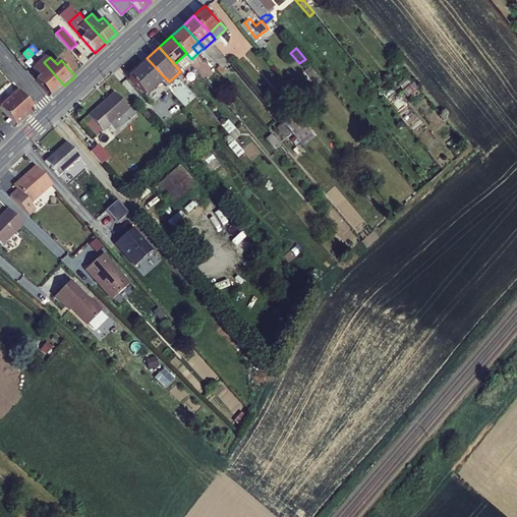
[(135,68),(152,85),(163,75),(147,58),(135,68)]
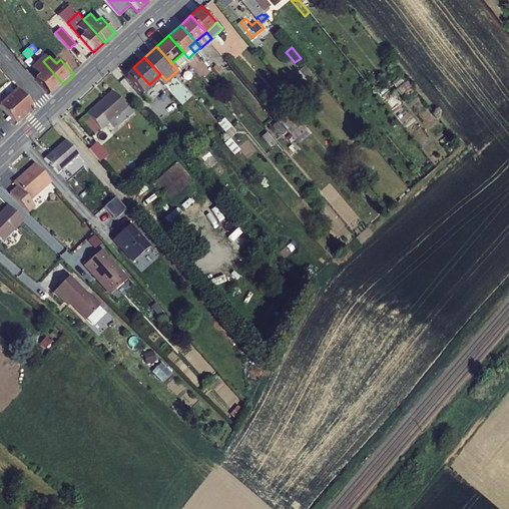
[(53,94),(63,84),(43,61),(36,67),(43,75),(39,79),(53,94)]
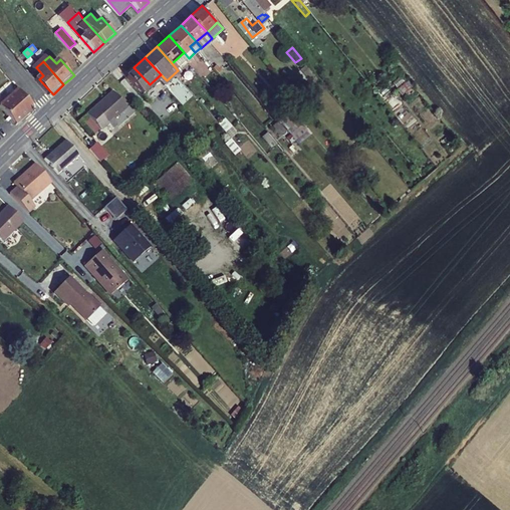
[(129,71),(145,89),(150,84),(134,67),(129,71)]
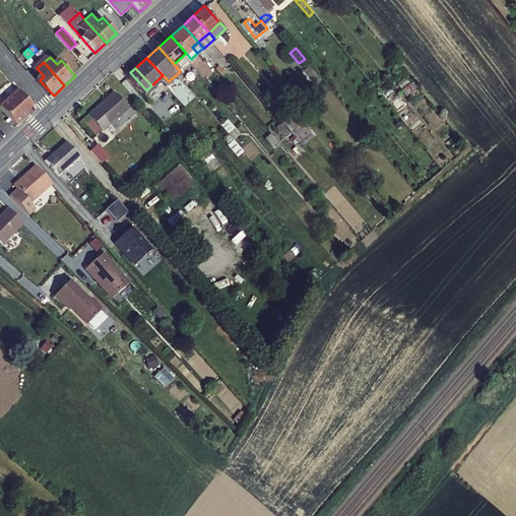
[(31,112),(34,107),(19,90),(0,107),(9,118),(16,126),(31,112)]
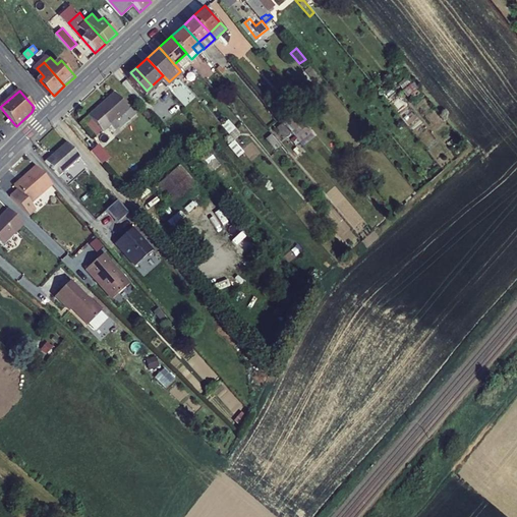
[(114,123),(132,108),(118,91),(88,116),(102,133),(110,127),(113,131),(118,127),(114,123)]
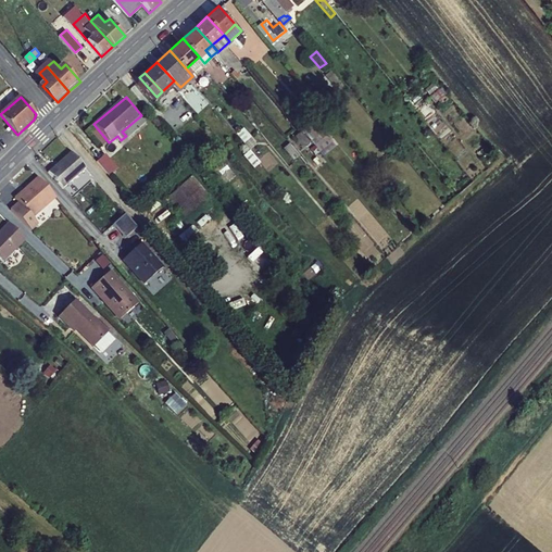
[(85,166),(71,150),(61,159),(64,163),(75,175),(85,166)]
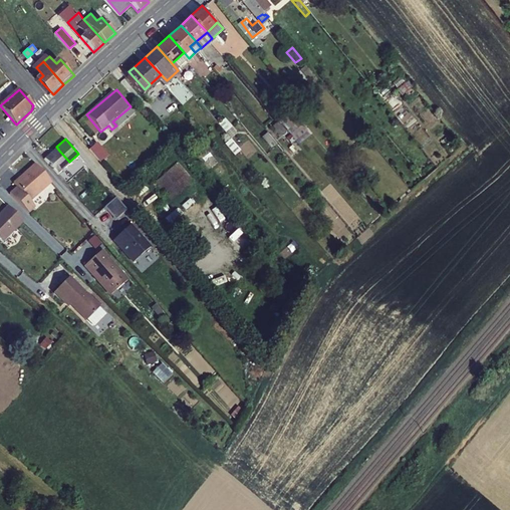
[(111,154),(100,141),(92,147),(104,160),(111,154)]
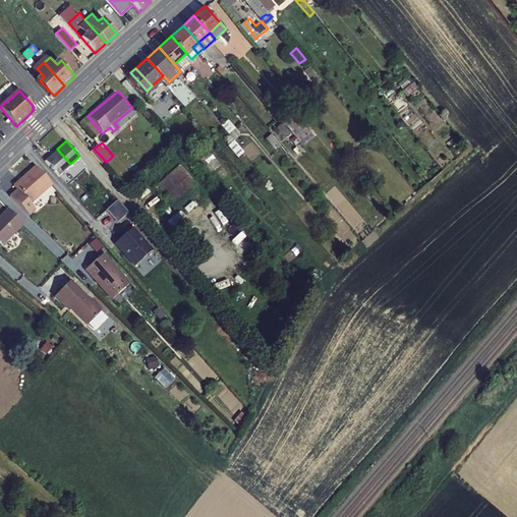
[(60,153),(57,149),(48,156),(51,160),(60,153)]
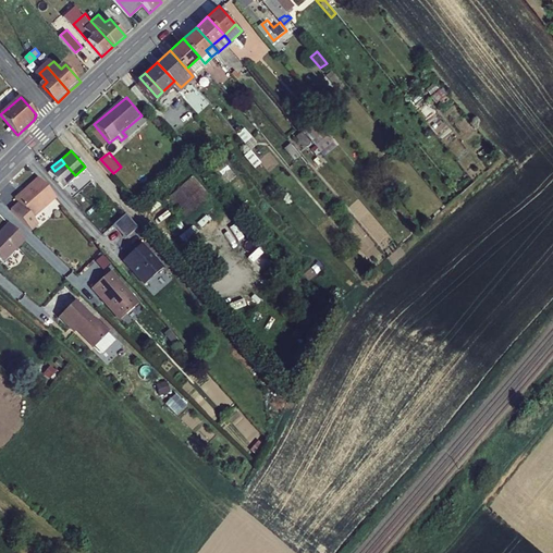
[(54,171),(65,184),(75,175),(64,163),(54,171)]
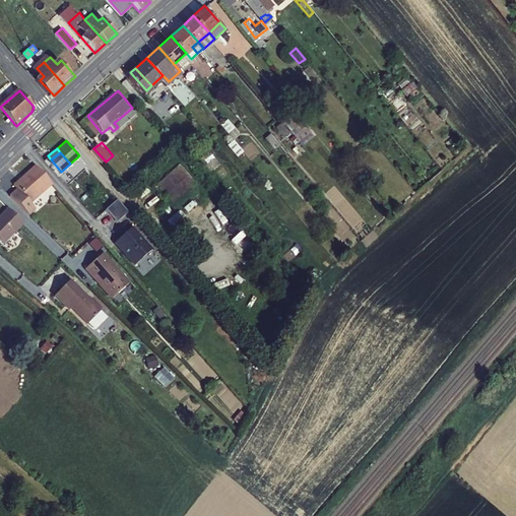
[(51,159),(48,155),(45,157),(58,174),(61,172),(51,159)]
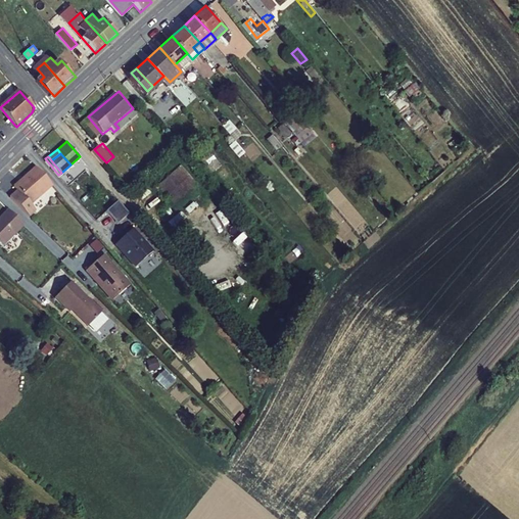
[(182,162),(160,183),(178,201),(200,181),(182,162)]
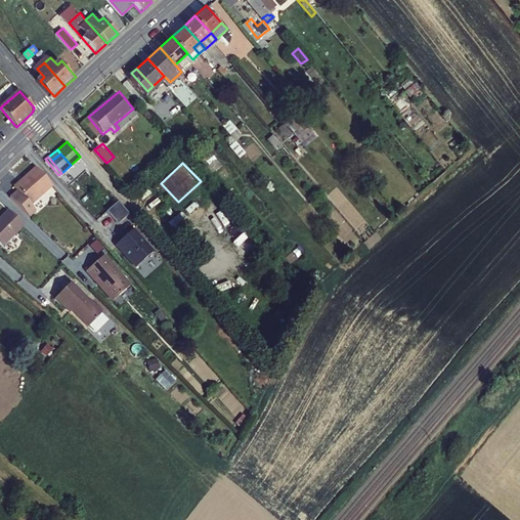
[(51,184),(36,165),(13,184),(29,203),(51,184)]
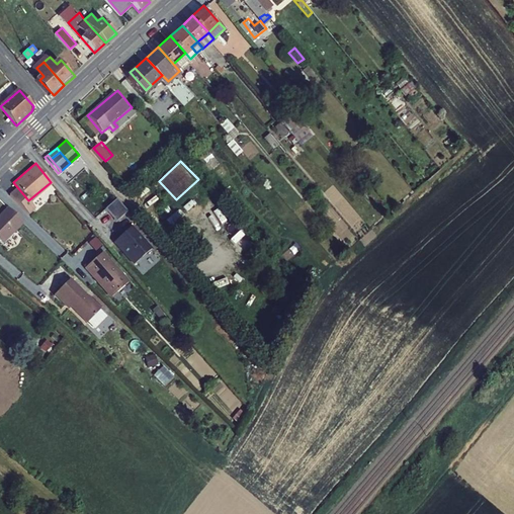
[(121,197),(110,208),(121,221),(133,211),(121,197)]
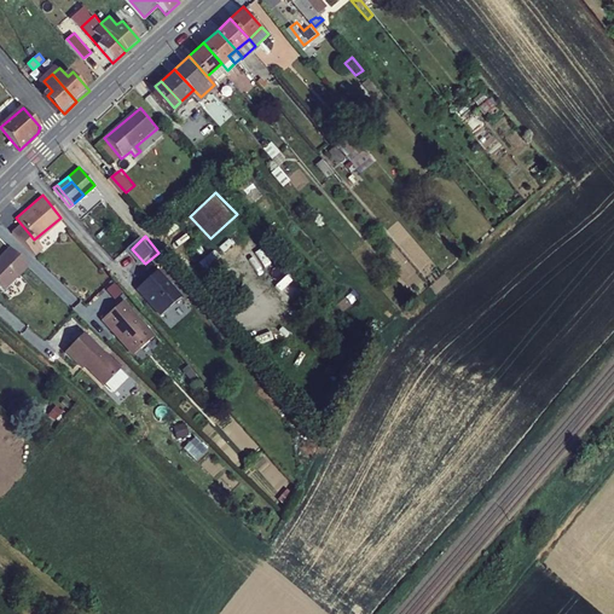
[(27,265),(9,247),(0,254),(0,285),(3,288),(27,265)]
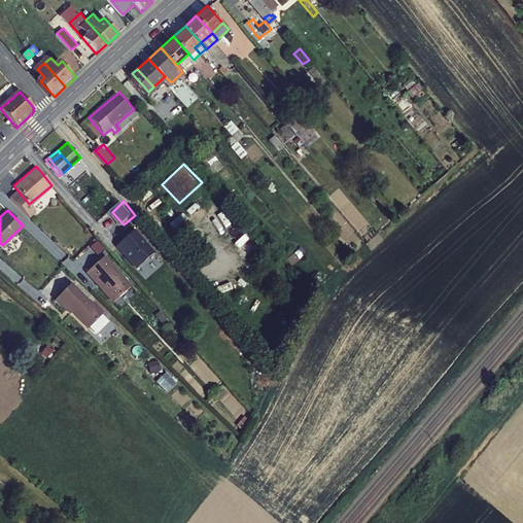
[(97,237),(101,234),(91,221),(86,224),(97,237)]
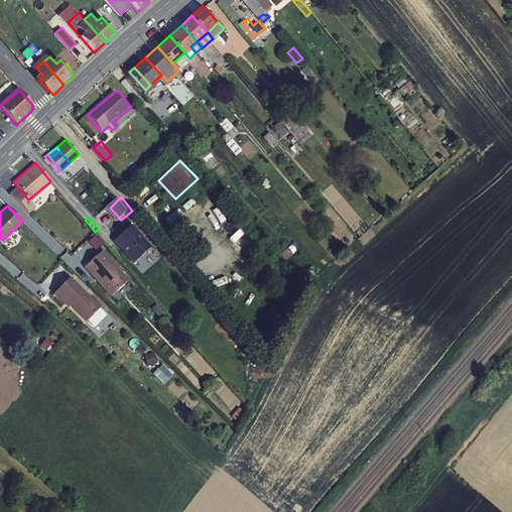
[(135,226),(118,241),(137,264),(154,249),(135,226)]
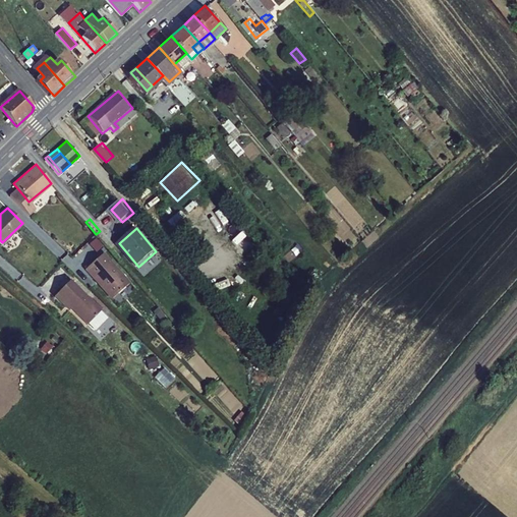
[(93,241),(100,250),(107,244),(100,236),(93,241)]
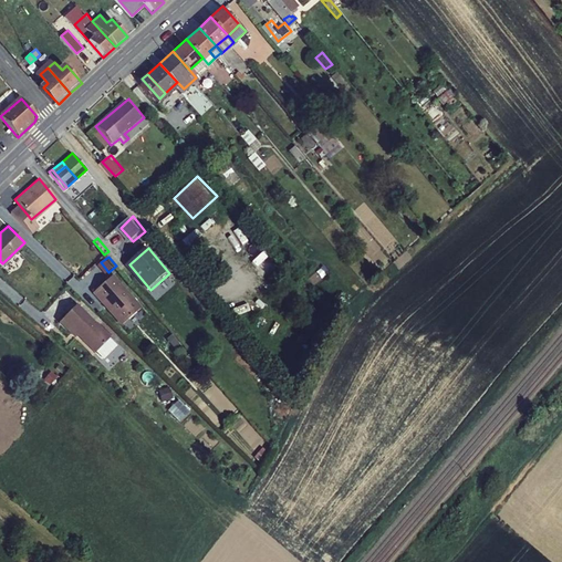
[(120,323),(137,308),(110,274),(90,291),(100,303),(101,302),(120,323)]
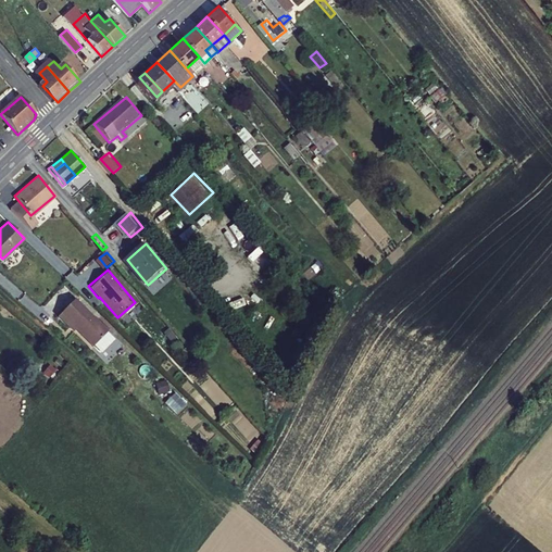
[(105,333),(73,299),(57,316),(67,327),(70,325),(91,347),(105,333)]
